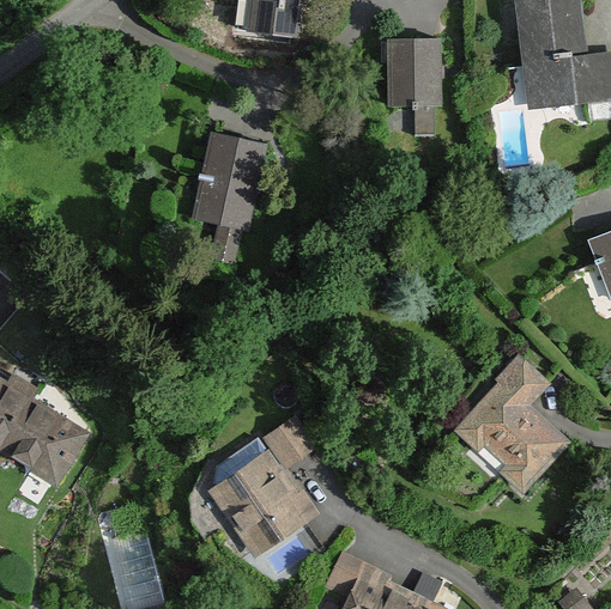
[(315,0),(247,0),(246,32),(301,36),(303,4),(315,4),(315,0)]
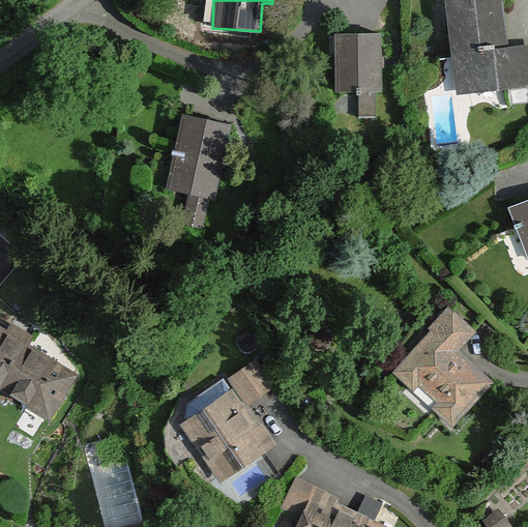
[(500,0),(446,0),(460,94),(527,85),(527,44),(506,47),(500,0)]
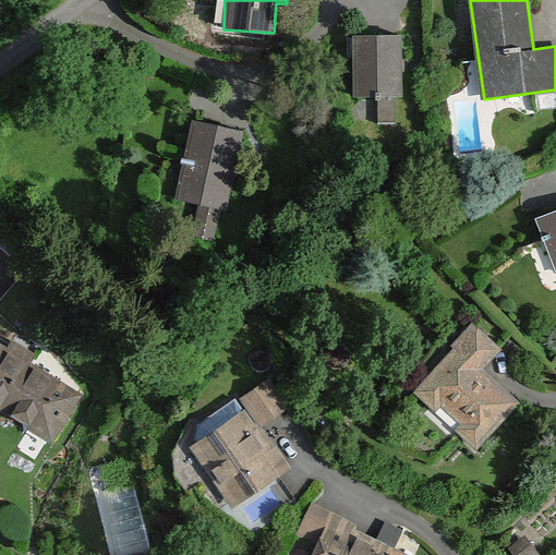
[(401,36),(351,37),(352,99),(401,99),(401,36)]
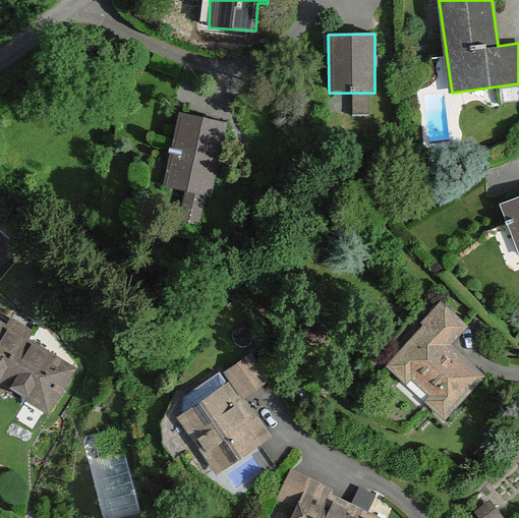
[(229,122),(178,112),(163,188),(214,199),(229,122)]
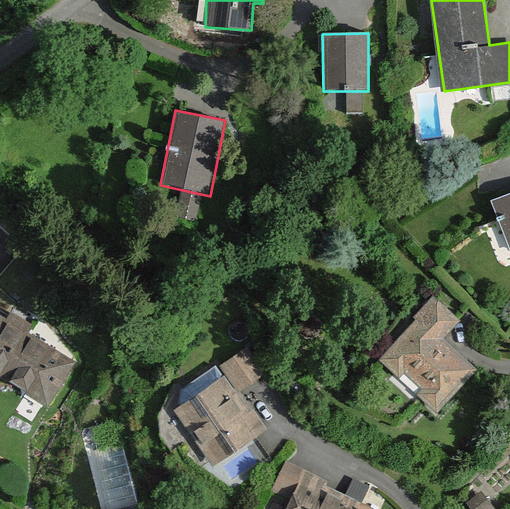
[(509,192),(489,201),(509,252),(509,251),(509,192)]
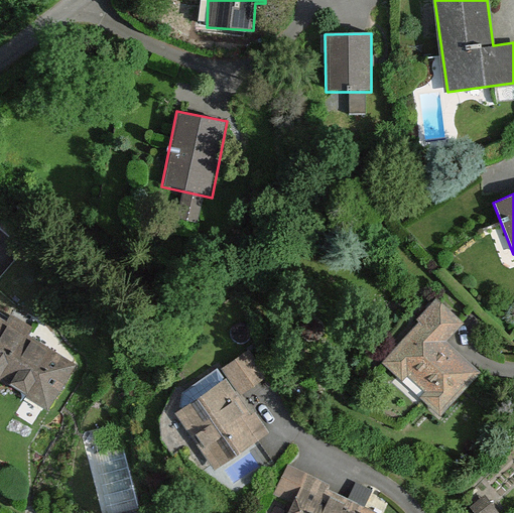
[(460,325),(433,301),(377,365),(436,418),(477,374),(442,344),(460,325)]
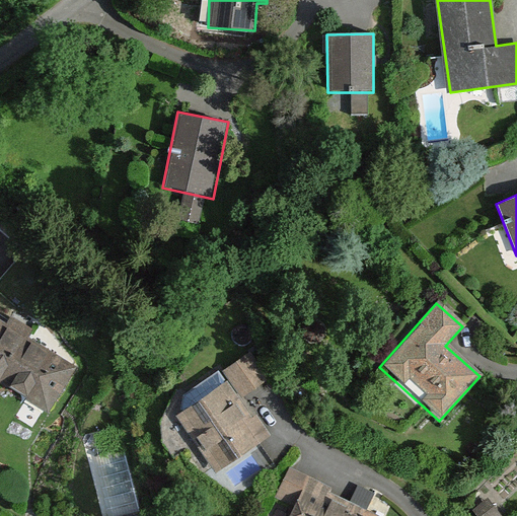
[(92,357),(0,308),(0,384),(60,417),(92,357)]
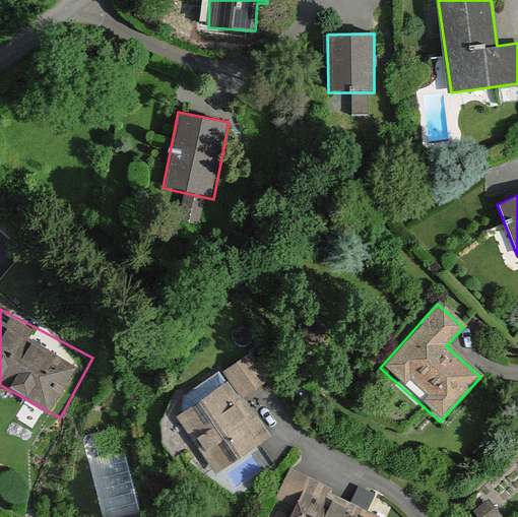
[(225,384),(171,422),(208,476),(263,439),(237,401),(264,382),(246,354),(218,374),(225,384)]
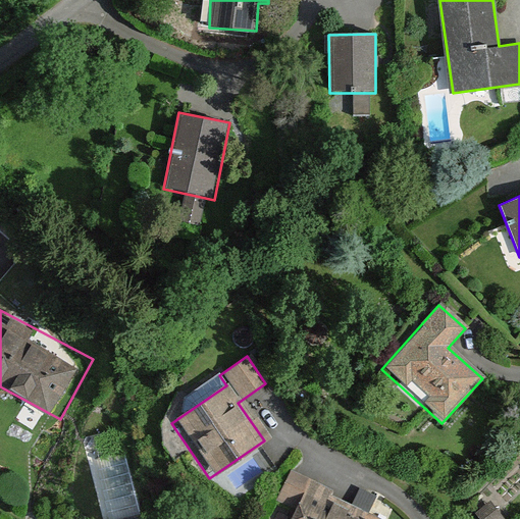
[(326,487),(289,471),(274,503),(291,510),(287,518),(366,518),(377,496),(359,488),(352,505),(324,494),(326,487)]
